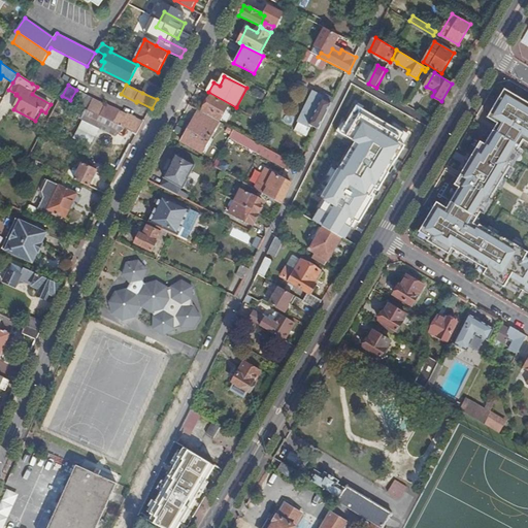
[(147,85),(142,93),(157,99),(161,91),(147,85)]
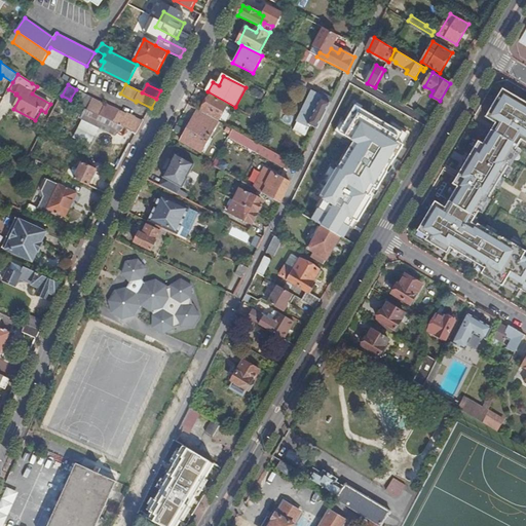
[(525,101),(504,88),(487,117),(497,123),(485,143),(475,138),(449,180),(459,185),(448,204),(438,198),(418,231),(428,236),(426,240),(449,253),(452,248),(486,268),(483,273),(503,286),(506,280),(525,292),(525,259),(522,257),(524,252),(476,223),(474,225),(470,223),(475,216),(477,217),(506,167),(509,168),(517,154),(515,153),(521,142),(525,145),(525,101)]
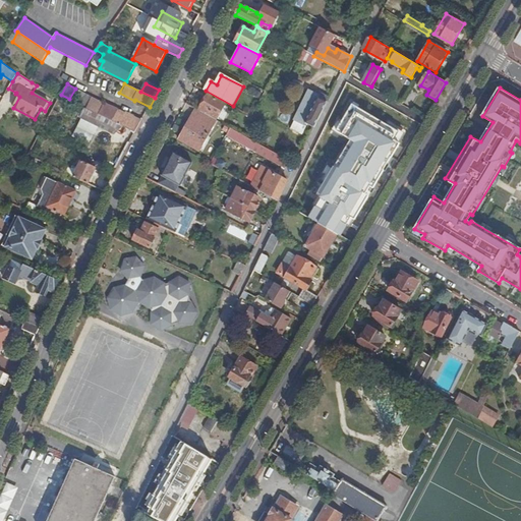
[(307,123),(315,127),(330,99),(325,97),(324,100),(320,98),(321,96),(310,91),(295,120),(306,125),(307,123)]
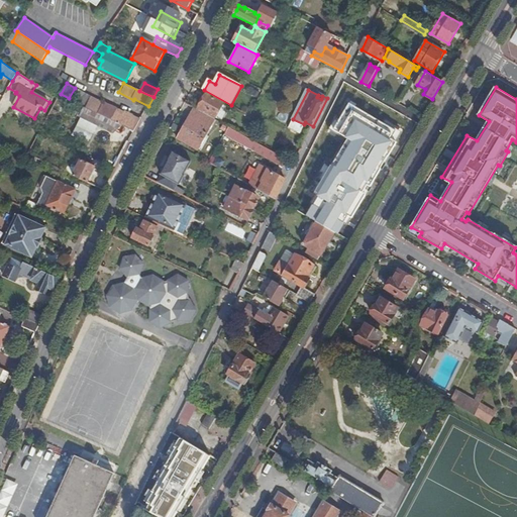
[(216,118),(217,116),(224,103),(207,93),(199,108),(216,118)]
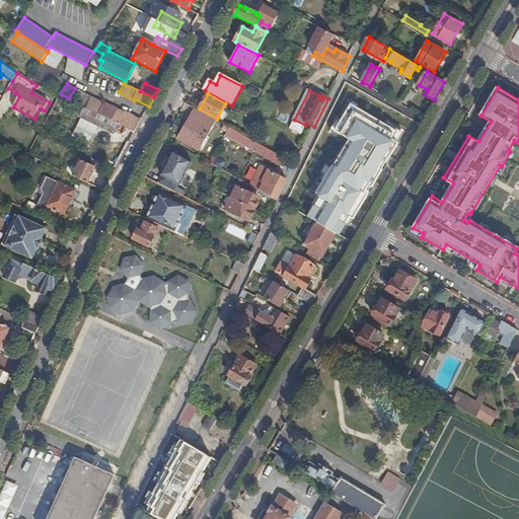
[(100,101),(95,113),(99,115),(104,103),(100,101)]
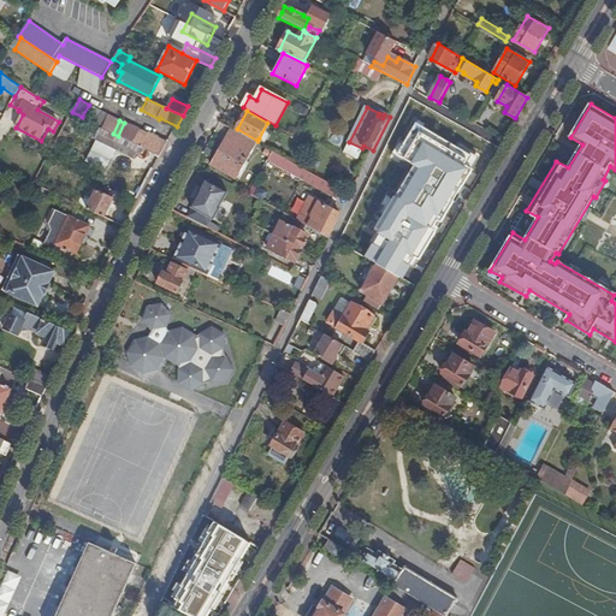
[(420,261),(473,170),(466,166),(473,154),(415,122),(396,154),(413,165),(373,234),(377,236),(363,258),(375,264),(400,278),(403,279),(415,259),(420,261)]
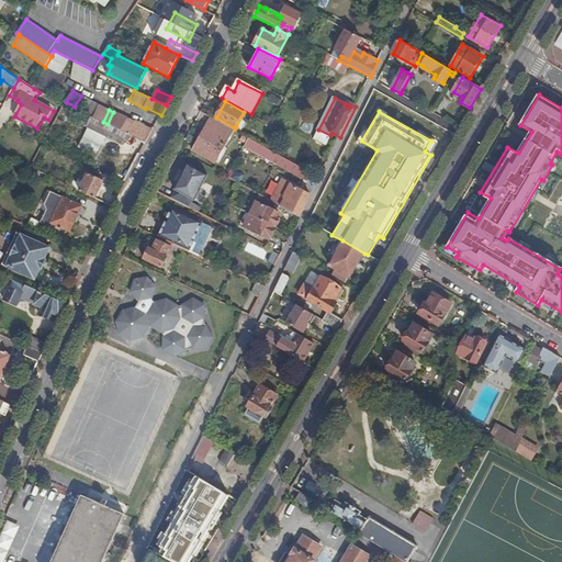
[(113,112),(108,124),(122,131),(127,119),(113,112)]
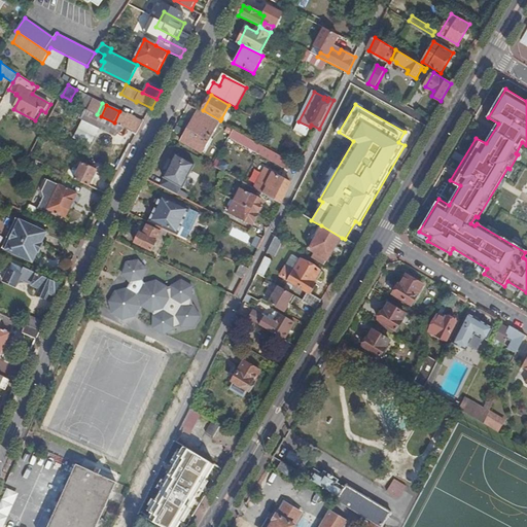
[(229,105),(221,118),(226,121),(235,108),(229,105)]
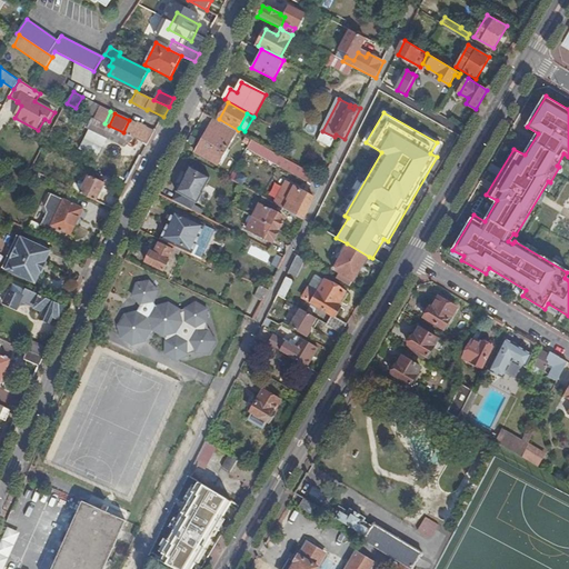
[(237,131),(215,119),(197,152),(219,165),(237,131)]
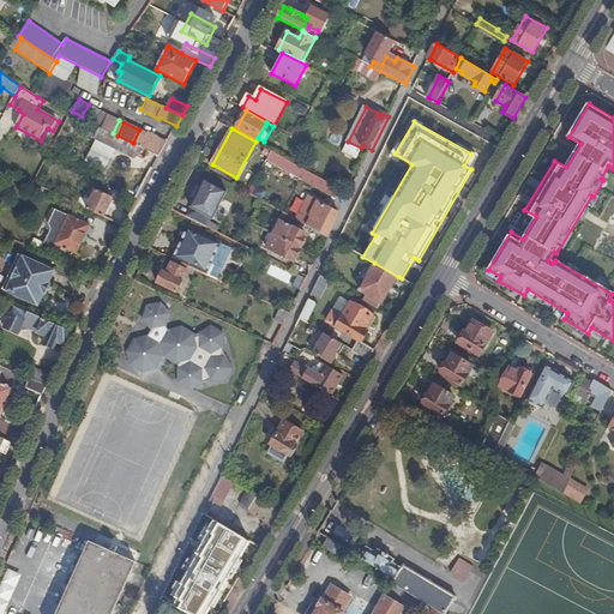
[(161,155),(168,143),(157,138),(158,136),(150,132),(149,133),(139,130),(133,143),(161,155)]
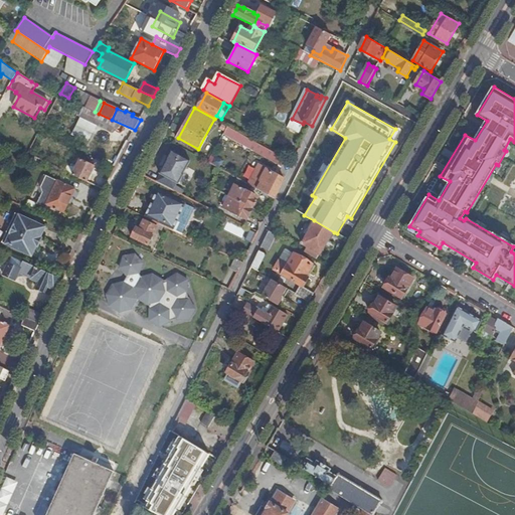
[(228,127),(224,134),(249,148),(253,141),(250,139),(228,127)]
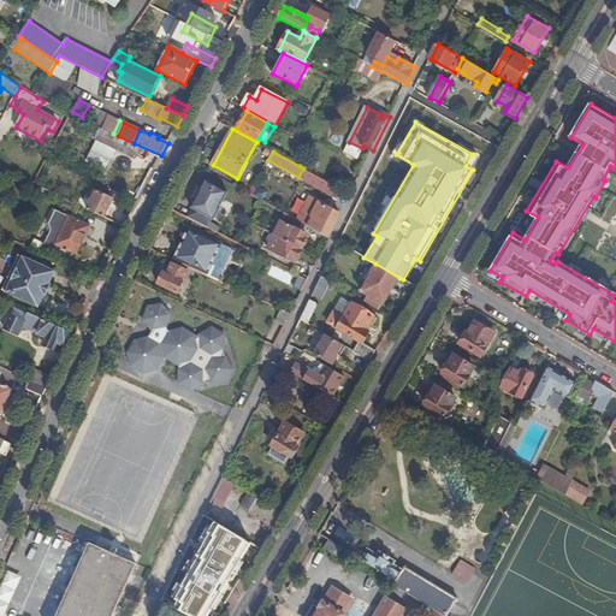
[(303,169),(298,177),(318,187),(323,178),(303,169)]
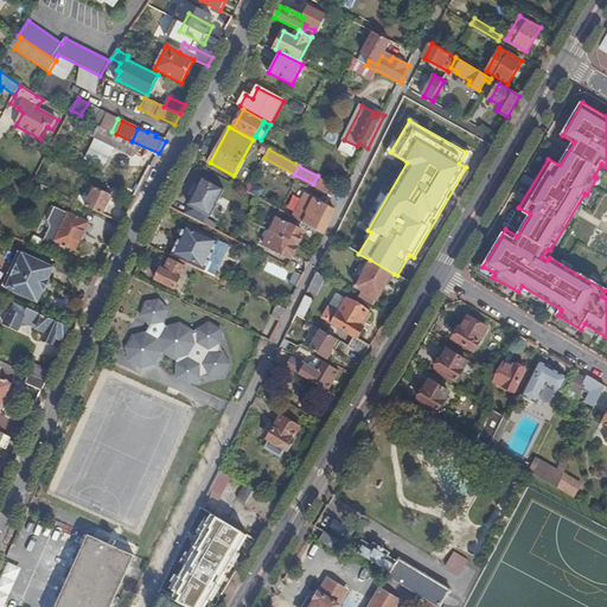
[(318,176),(313,184),(333,196),(338,186),(318,176)]
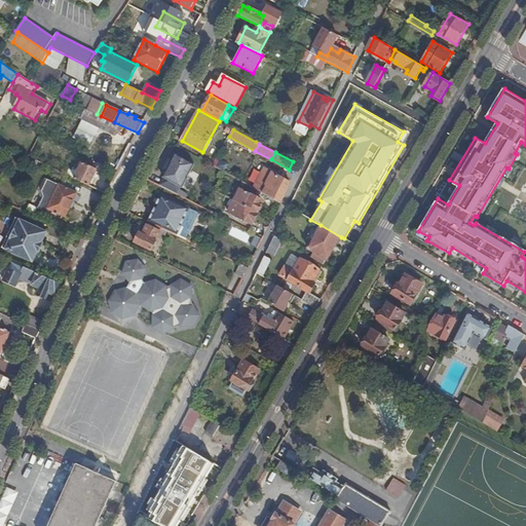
[(168,166),(188,176),(194,163),(176,153),(168,166)]
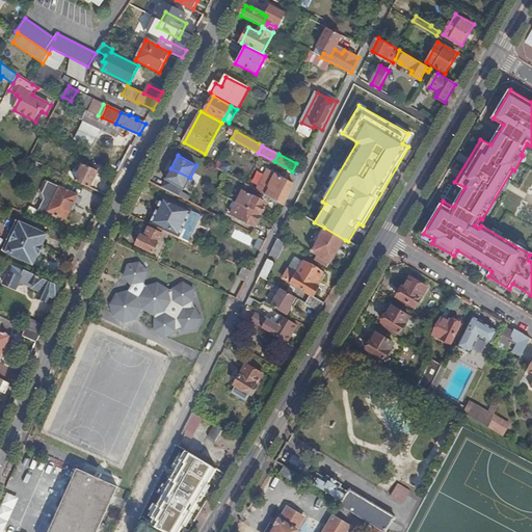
[(77,182),(90,188),(99,170),(84,164),(77,182)]
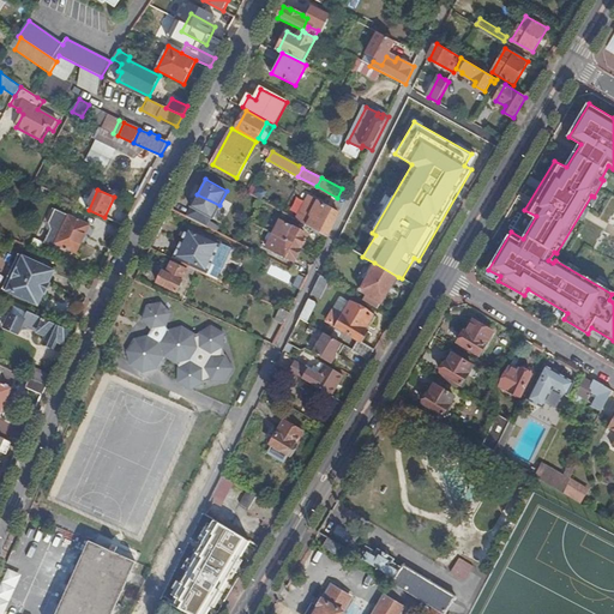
[(220,206),(220,205),(197,194),(191,206),(192,206),(187,216),(208,226),(211,217),(214,218),(220,208),(220,206)]
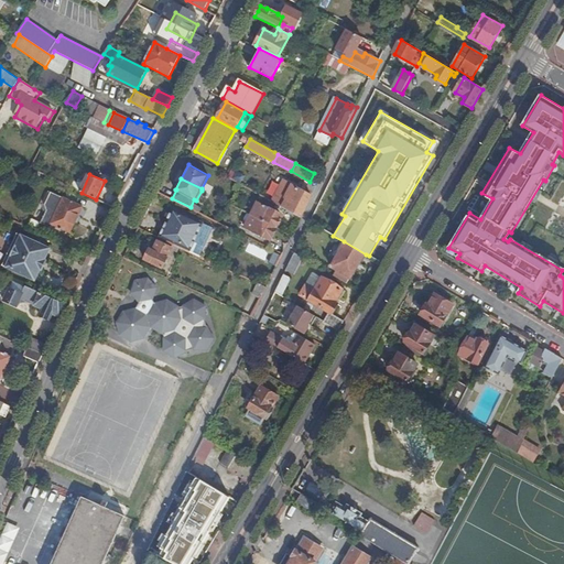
[(284,181),(273,202),(302,217),(313,195),(284,181)]
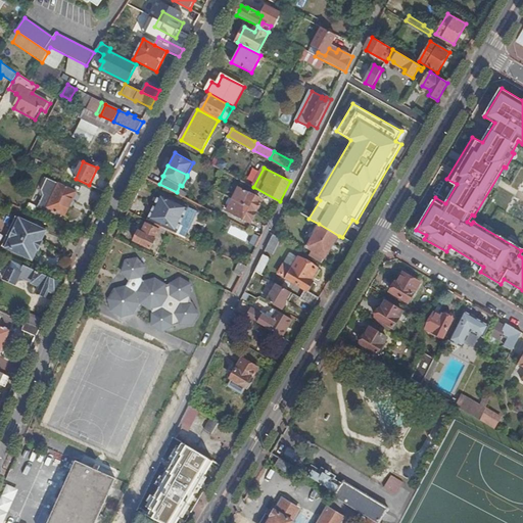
[(65,217),(78,193),(48,178),(42,190),(44,196),(39,207),(48,211),(49,208),(65,217)]
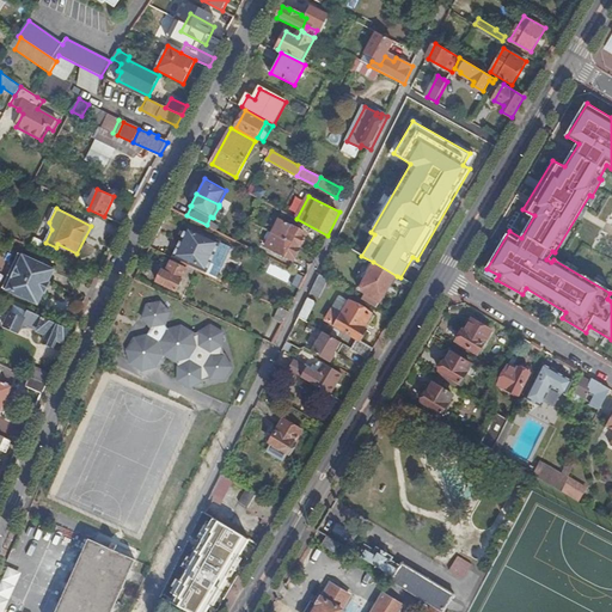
[(280,220),(274,233),(301,248),(306,237),(301,234),(304,231),(280,220)]
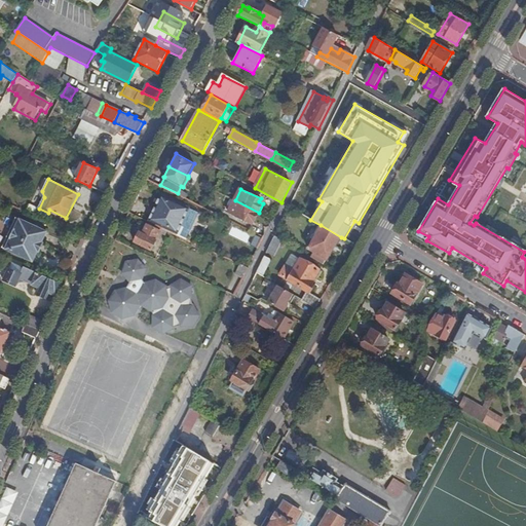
[(161,195),(156,205),(161,208),(166,197),(161,195)]
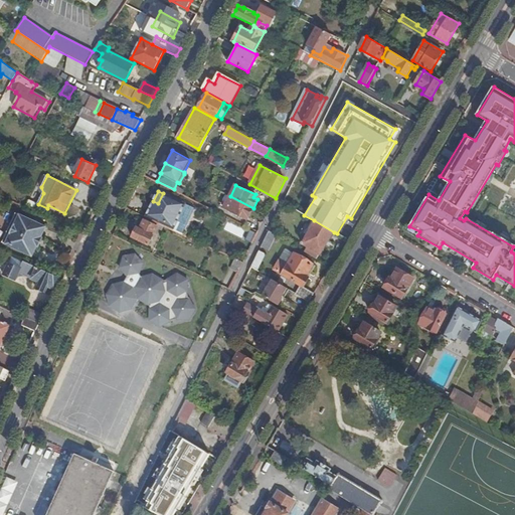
[(153,201),(146,217),(153,220),(159,223),(173,230),(186,204),(163,193),(158,203),(153,201)]
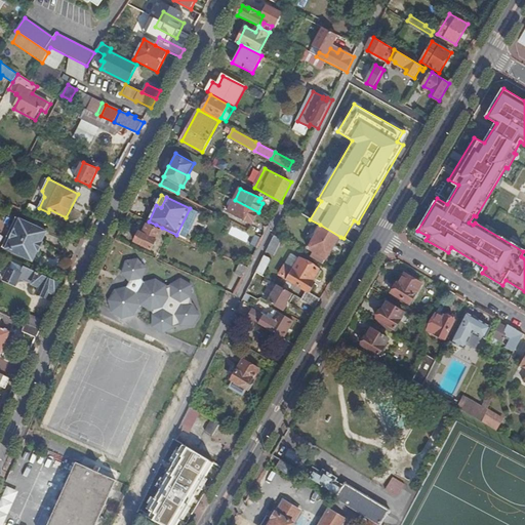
[(258,212),(235,200),(229,211),(249,223),(250,219),(253,221),(258,212)]
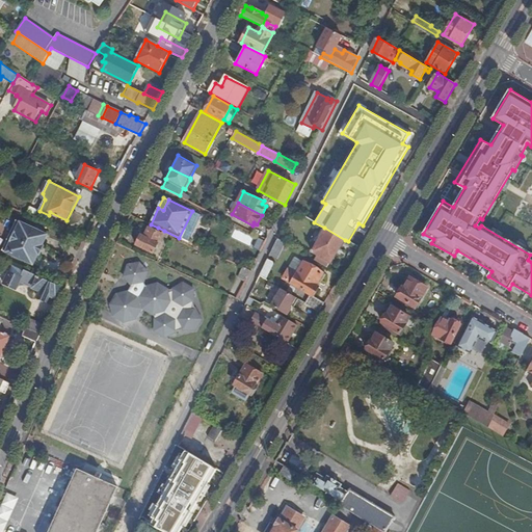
[(179,238),(188,242),(202,215),(192,211),(179,238)]
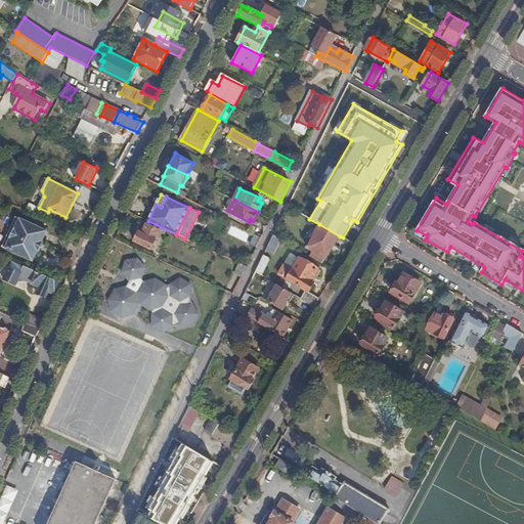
[(42,243),(47,232),(16,218),(2,249),(33,263),(38,253),(39,253),(43,244),(42,243)]
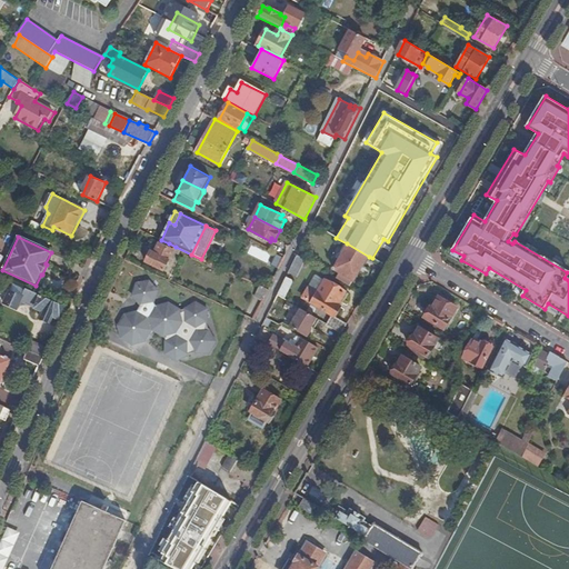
[(176,247),(169,243),(168,248),(160,243),(155,252),(151,251),(146,261),(165,270),(176,247)]
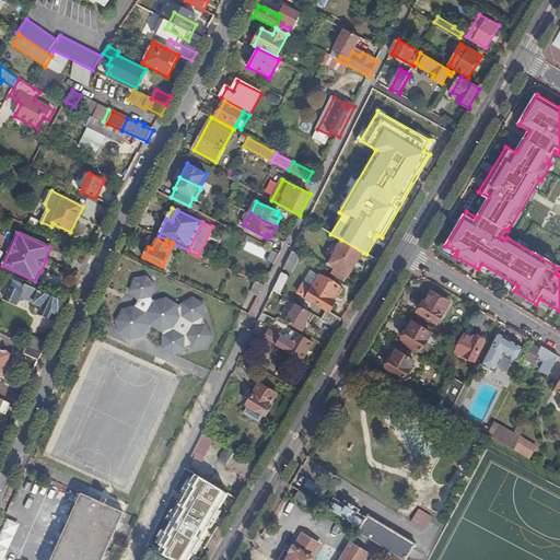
[(346,282),(363,253),(341,240),(327,265),(334,268),(330,273),(346,282)]
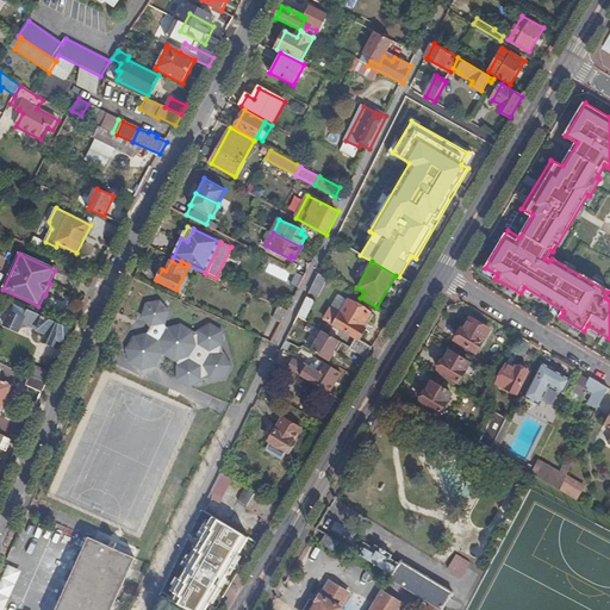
[(328,278),(319,274),(310,292),(318,296),(328,278)]
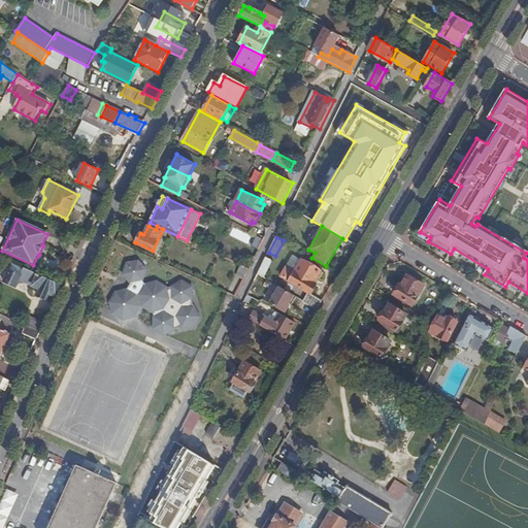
[(294,272),(302,260),(294,256),(287,267),(294,272)]
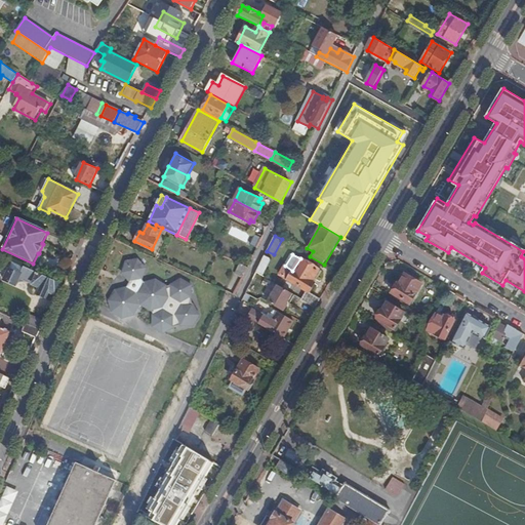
[(270,259),(265,256),(256,272),(263,275),(270,259)]
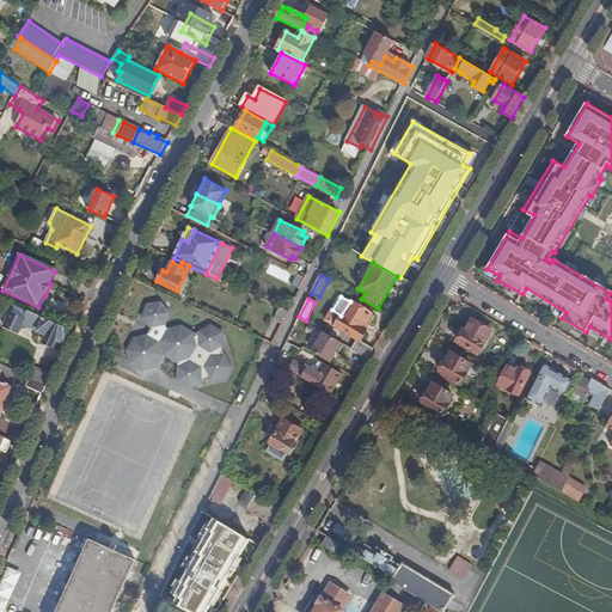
[(160,301),(147,304),(142,316),(152,326),(147,334),(134,337),(127,349),(130,362),(142,369),(155,366),(163,354),(165,354),(176,360),(178,367),(178,380),(190,387),(202,380),(212,378),(226,378),(232,366),(225,354),(224,344),(224,331),(212,324),(200,331),(194,332),(182,325),(169,328),(165,324),(170,312),(160,301)]
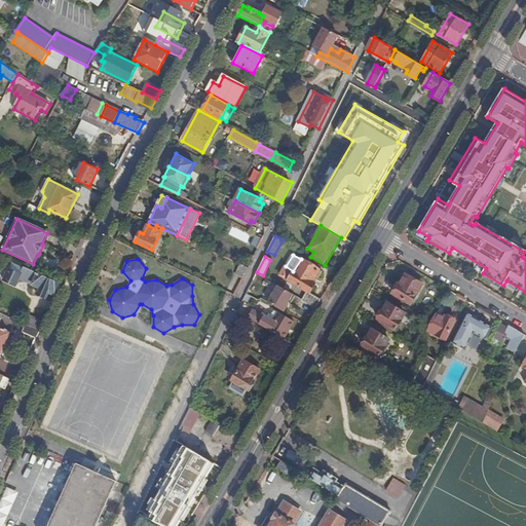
[(316,308),(322,299),(309,293),(322,271),(301,259),(293,271),(286,266),(280,274),(307,292),(302,300),(316,308)]
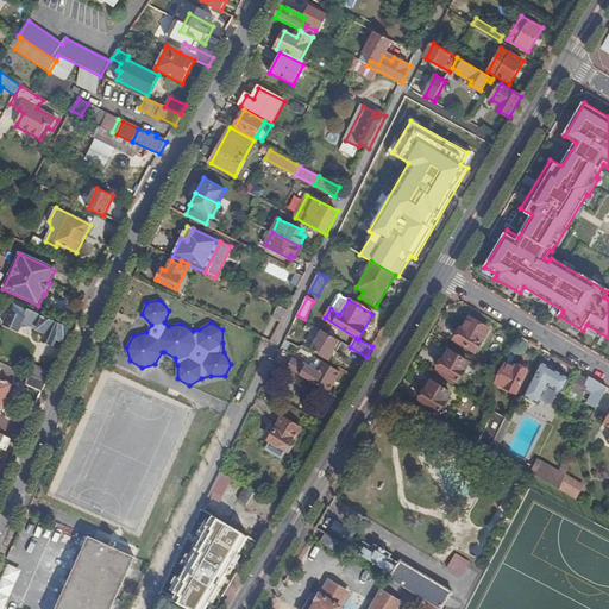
[(29,311),(16,303),(12,312),(25,318),(29,311)]
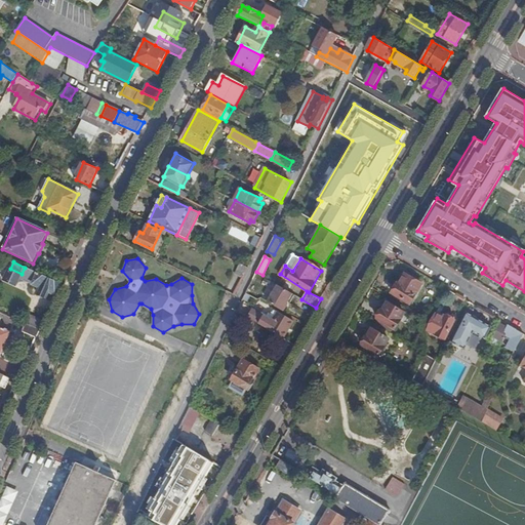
[(245,275),(248,268),(240,264),(237,271),(245,275)]
